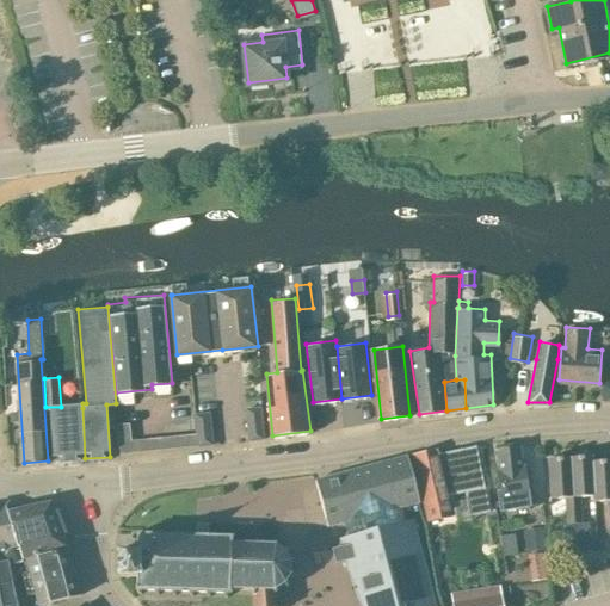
[(264,436),(260,404),(246,406),(250,437),(264,436)]
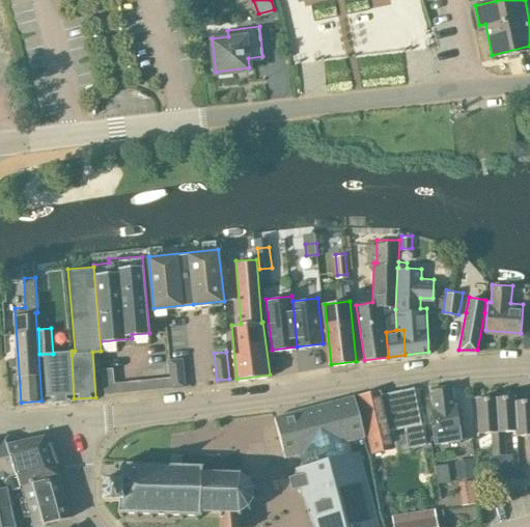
[(44,356),(47,400),(58,399),(60,401),(68,401),(71,399),(74,398),(72,355),(44,356)]
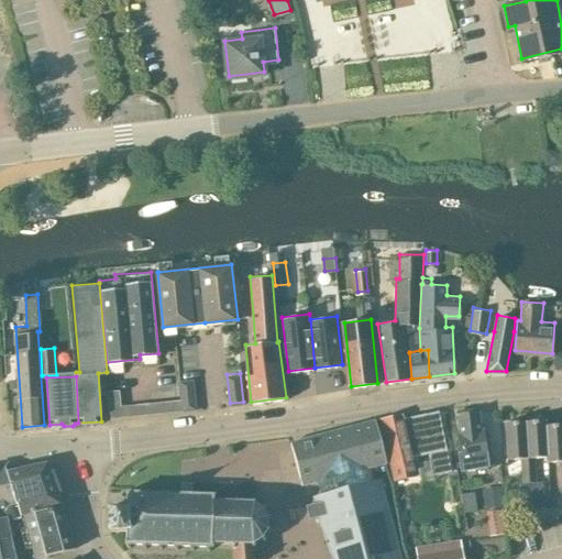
[(179,380),(182,397),(183,408),(196,407),(193,379),(179,380)]
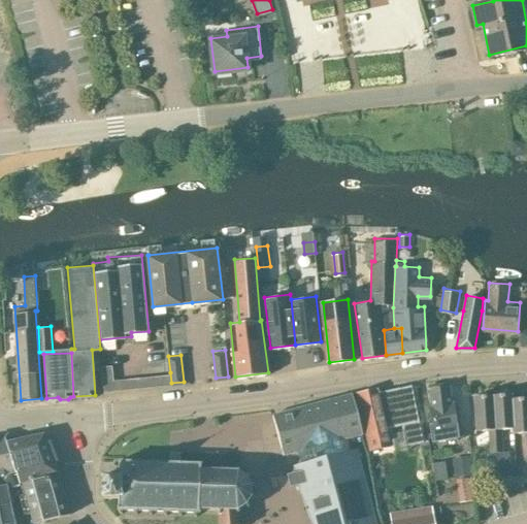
[(102,365),(101,365),(101,366),(104,389),(103,389),(103,390),(105,390),(105,389),(119,388),(120,388),(120,387),(119,387),(119,380),(119,379),(118,379),(112,380),(110,365),(111,365),(110,364),(109,364),(102,365)]
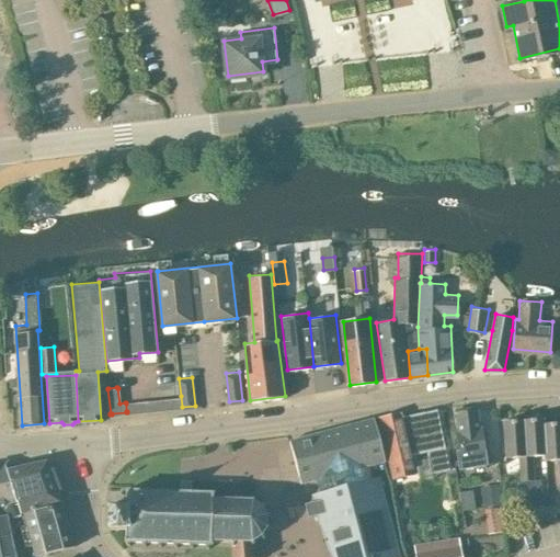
[(182,407),(181,396),(179,396),(179,397),(163,398),(161,398),(161,399),(146,400),(145,400),(145,401),(146,409),(146,410),(147,410),(162,408),(162,409),(164,409),(164,408),(180,407),(182,407)]
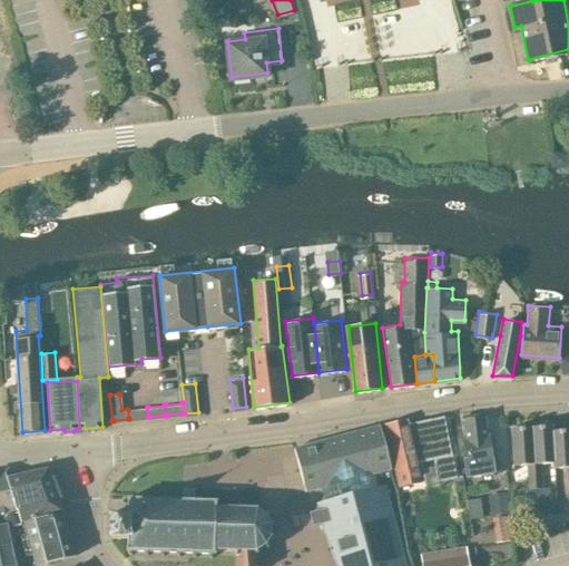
[(458,476),(453,452),(444,412),(410,420),(409,416),(386,420),(400,484),(427,477),(422,459),(434,457),(439,480),(458,476)]
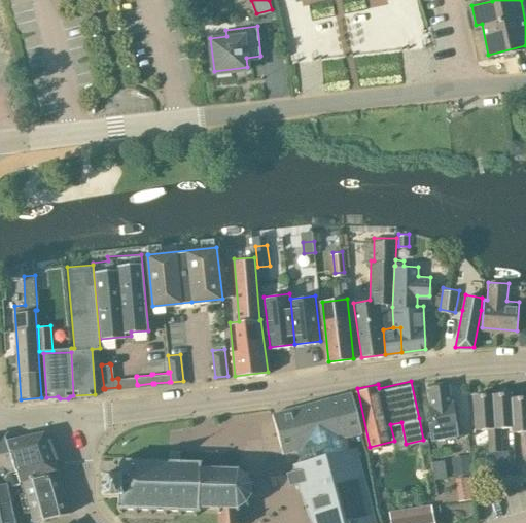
[(429,387),(431,404),(434,420),(429,421),(431,437),(457,432),(452,401),(450,384),(429,387)]
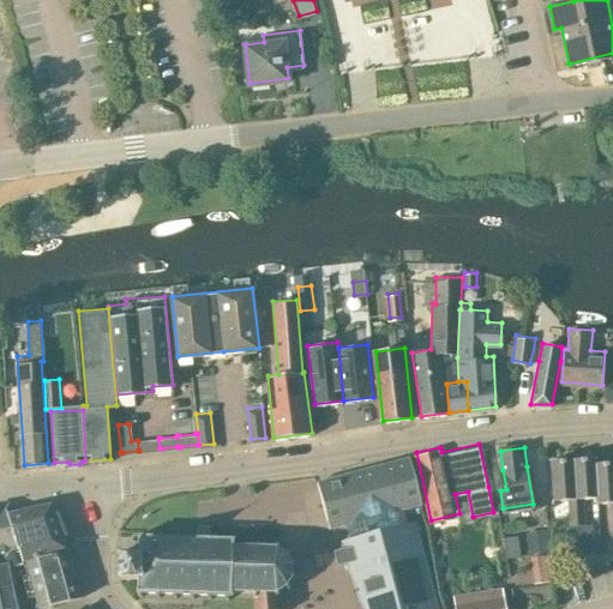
[(350,571),(365,608),(440,608),(418,518),(409,520),(406,506),(421,502),(421,500),(409,454),(318,480),(330,526),(347,522),(350,536),(342,538),(344,546),(335,548),(338,562),(348,560),(350,571)]
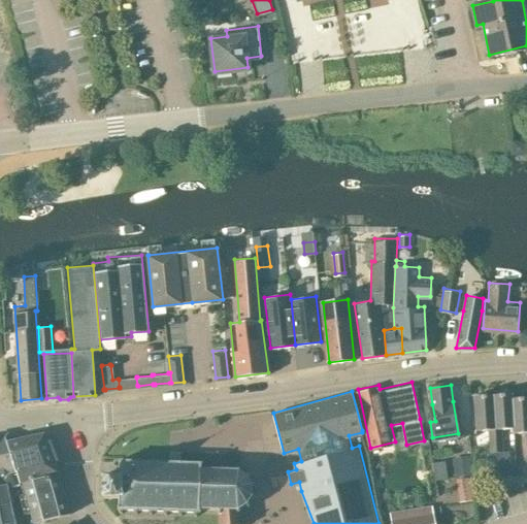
[(503,450),(502,426),(514,425),(513,396),(513,391),(493,392),(497,451),(503,450)]
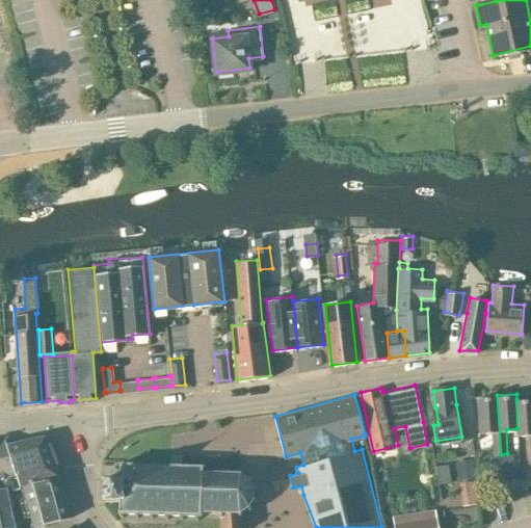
[(494,454),(501,454),(497,395),(478,396),(480,430),(492,430),(494,454)]
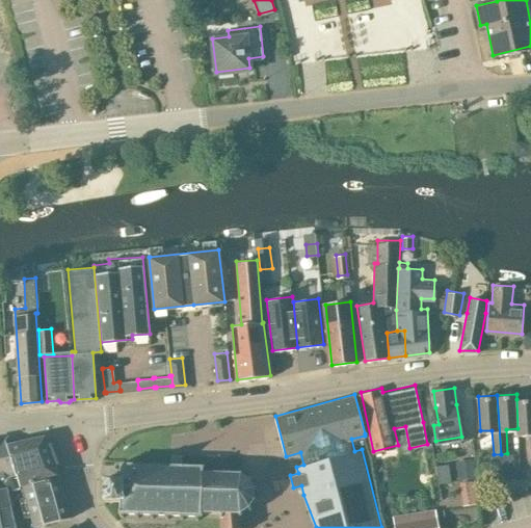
[(530,397),(516,399),(518,428),(518,433),(529,432),(530,445),(530,397)]
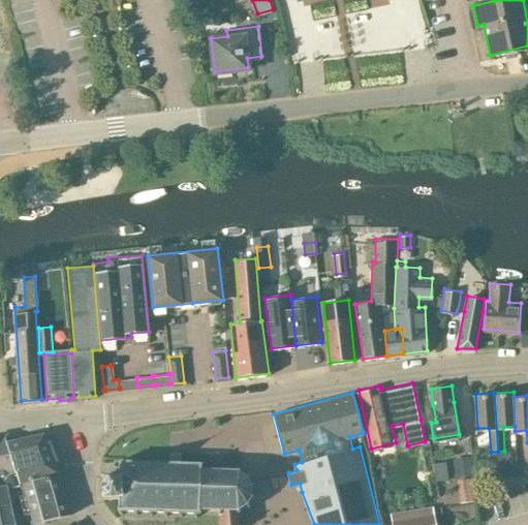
[(17,472),(20,483),(22,483),(59,472),(44,433),(8,440),(17,472)]
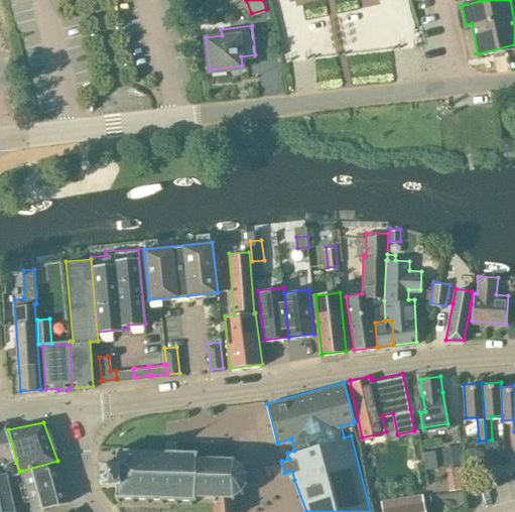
[(10,474),(19,471),(16,461),(8,429),(7,429),(6,424),(0,424),(0,465),(8,464),(10,474)]
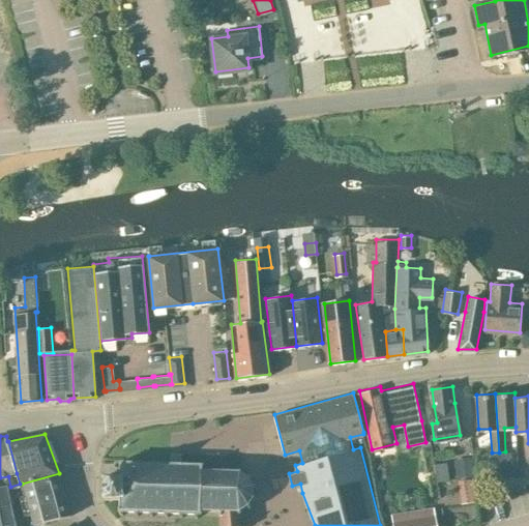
[(182,461),(182,460),(182,450),(171,450),(170,461),(182,461)]
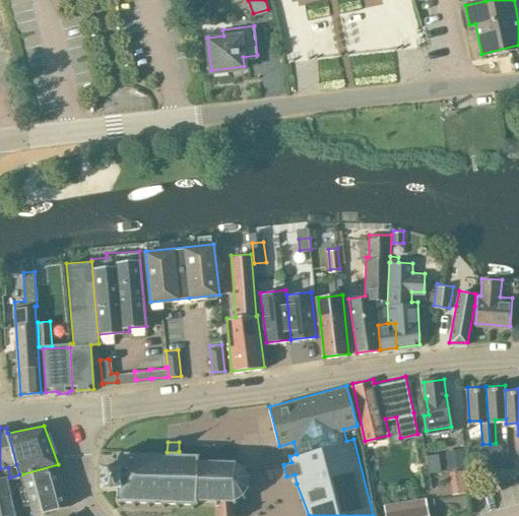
[(462,447),(446,449),(449,467),(465,465),(462,447)]
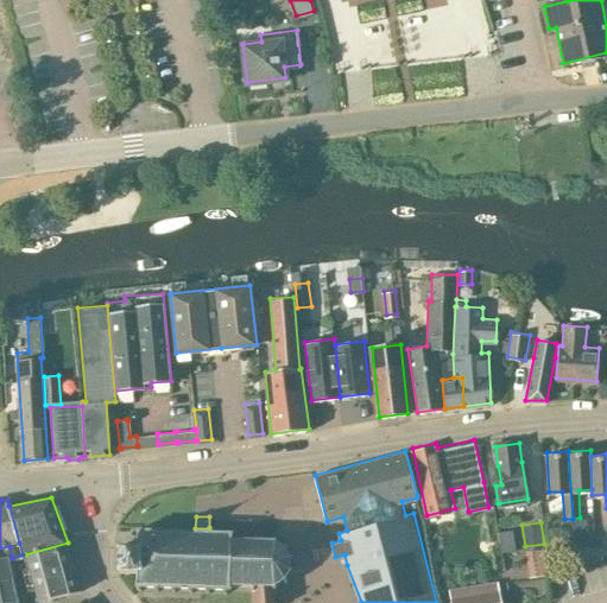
[(212,527),(209,527),(209,528),(195,528),(195,526),(193,526),(193,528),(178,528),(178,526),(175,526),(175,527),(162,527),(162,525),(158,525),(158,527),(138,527),(138,545),(143,545),(141,571),(137,571),(136,584),(139,584),(139,588),(141,588),(141,585),(156,585),(156,588),(159,588),(159,585),(172,585),(172,589),(176,589),(176,586),(190,586),(190,589),(193,589),(193,586),(207,586),(207,590),(210,590),(210,588),(225,588),(225,591),(227,591),(227,588),(231,588),(231,583),(251,583),(251,602),(277,602),(278,582),(283,578),(286,581),(288,578),(285,576),(290,567),(293,570),(293,566),(290,566),(290,556),(293,556),(293,553),(290,553),(285,546),(289,544),(286,543),(284,544),(276,539),(276,534),(273,534),(273,538),(257,537),(257,533),(254,533),(254,537),(233,537),(233,529),(229,529),(229,527),(227,527),(227,529),(212,529),(212,527)]
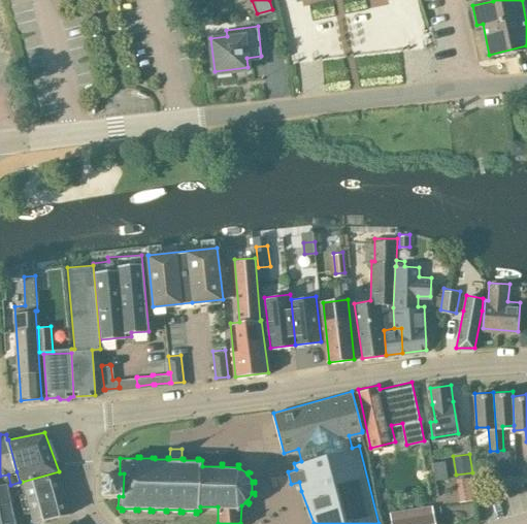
[(25,513),(30,512),(33,522),(69,512),(59,471),(22,482),(25,492),(20,493),(25,513)]
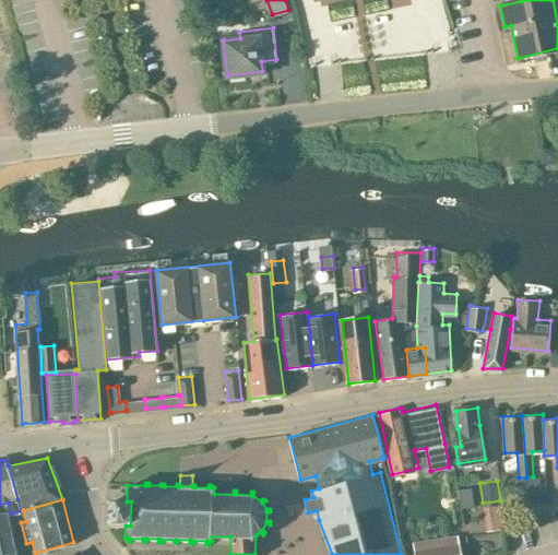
[(131,502),(127,502),(127,503),(107,503),(107,526),(126,526),(130,526),(131,502)]
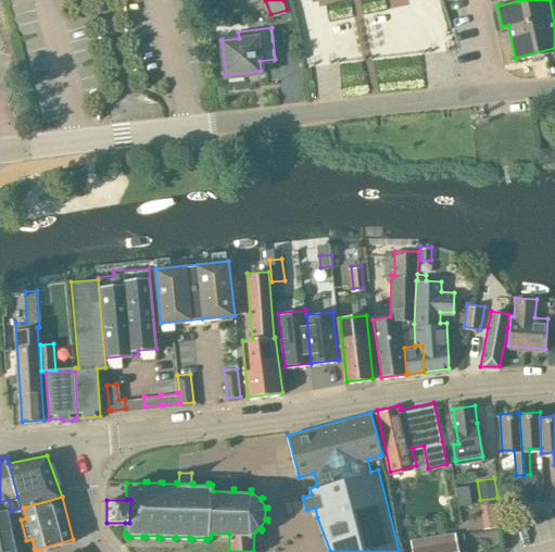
[(9,500),(0,501),(0,551),(19,551),(11,511),(9,500)]
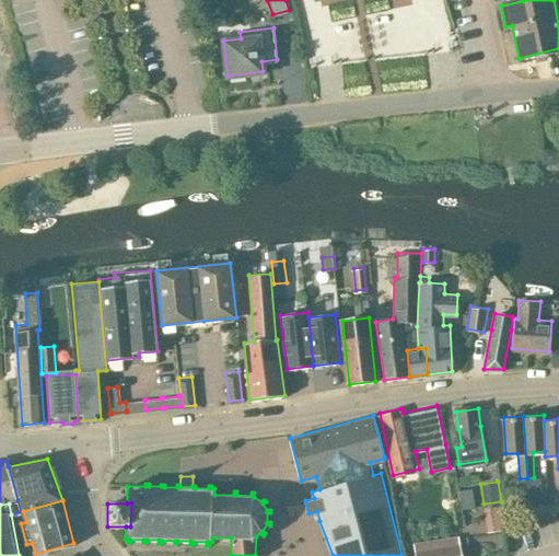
[(499,505),(485,507),(488,531),(502,529),(499,505)]
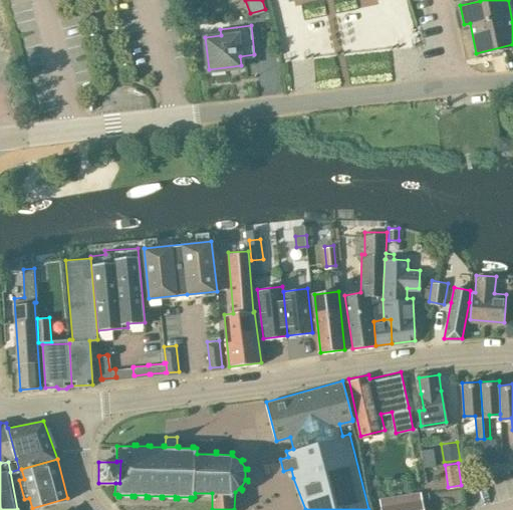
[(423,509),(422,498),(381,505),(382,509),(423,509)]
